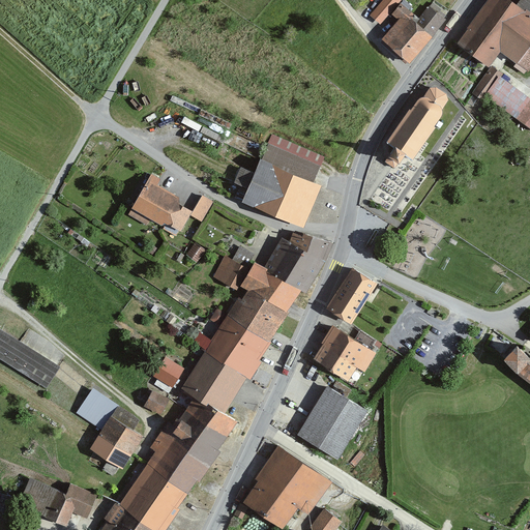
[(382,0),(369,15),(380,26),(405,0),(382,0)]
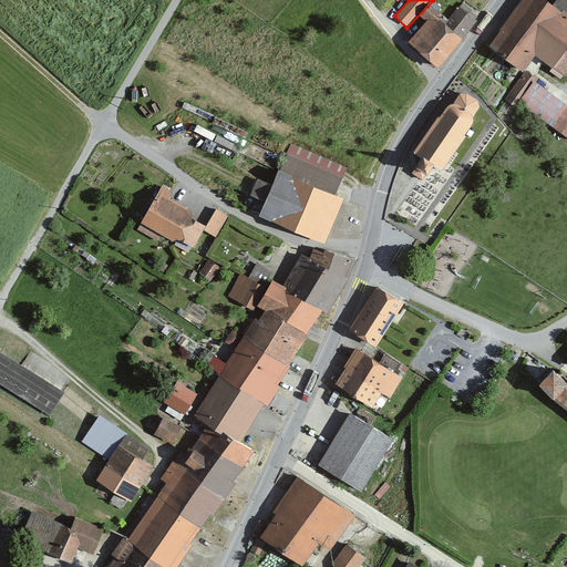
[(544,0),(525,0),(491,49),(521,69),(532,53),(553,68),(566,49),(566,47),(566,0),(556,0),(552,6),(544,0)]
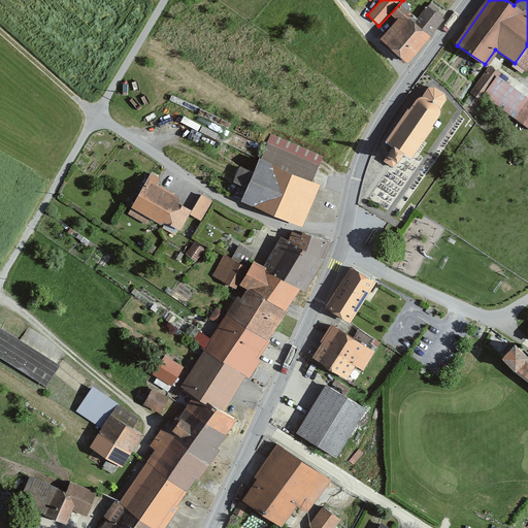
[(381,41),(407,64),(430,36),(414,22),(417,19),(401,4),(392,13),(399,22),(381,41)]
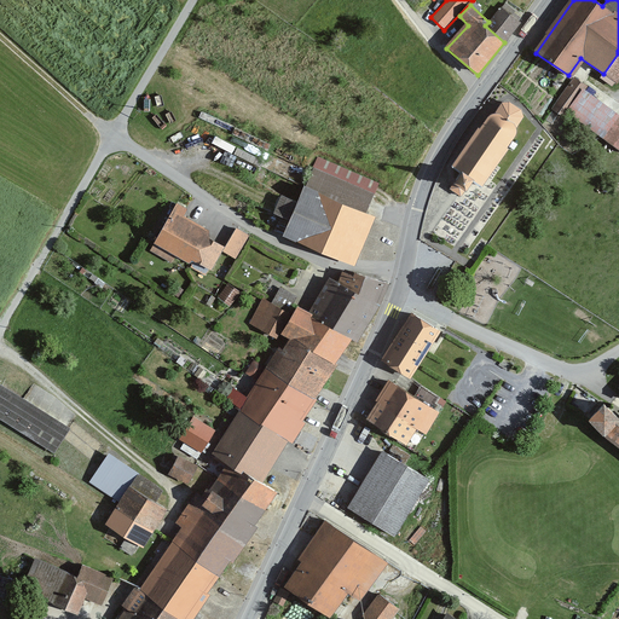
[(485,25),(504,42),(519,21),(502,7),(489,22),(485,25)]
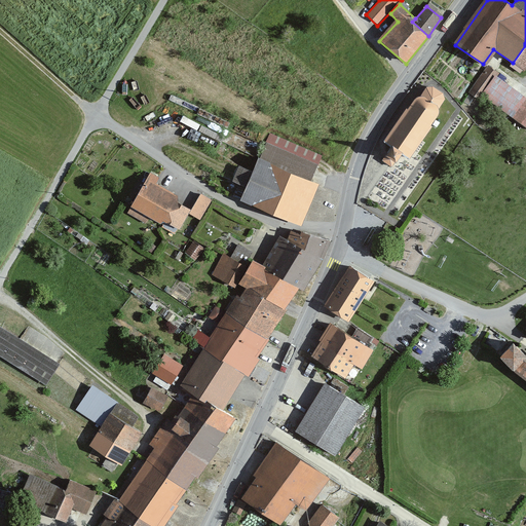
[(480,78),(471,91),(478,97),(481,91),(525,123),(525,96),(494,74),(496,71),(489,66),(480,78)]
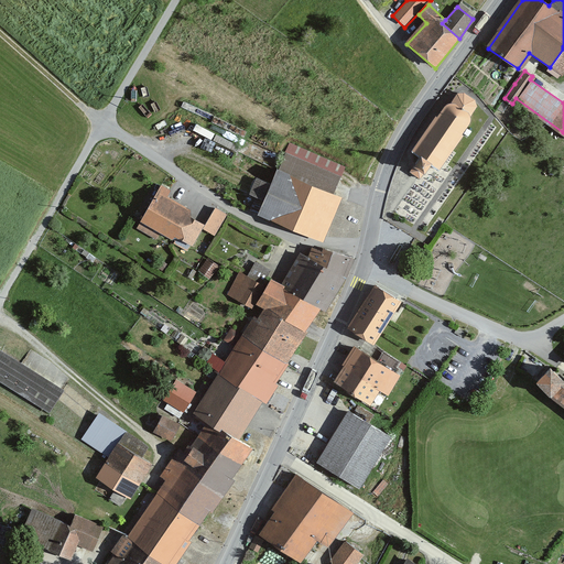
[(435,112),(412,147),(422,153),(415,163),(425,170),(431,161),(440,167),(464,131),(463,130),(470,118),(472,111),(477,102),(476,96),(465,89),(457,89),(452,98),(446,101),(437,114),(435,112)]
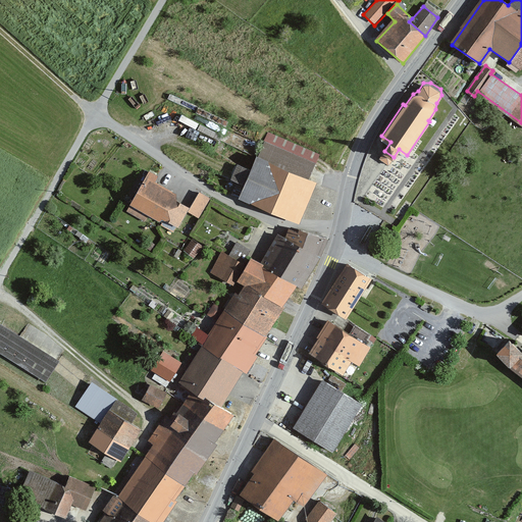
[(232,193),(291,218),(315,161),(266,140),(259,156),(258,155),(251,171),(238,166),(231,178),(238,181),(232,193)]
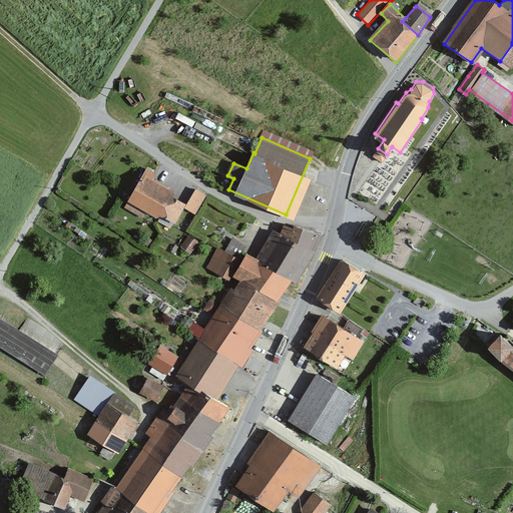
[(160,214),(170,195),(173,189),(151,177),(154,171),(146,167),(130,198),(160,214)]
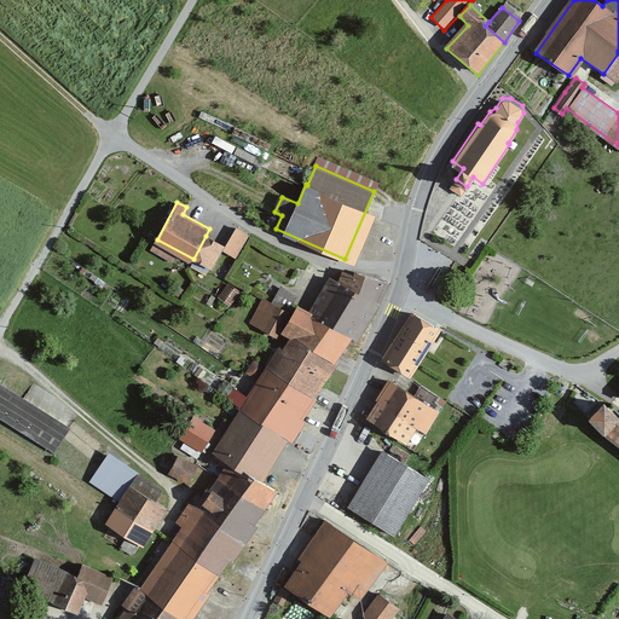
[(249,233),(236,226),(224,248),(236,256),(249,233)]
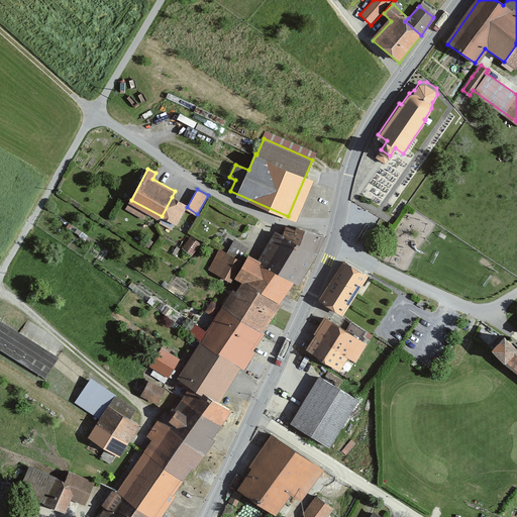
[(172,197),(162,216),(159,222),(172,229),(185,203),(172,197)]
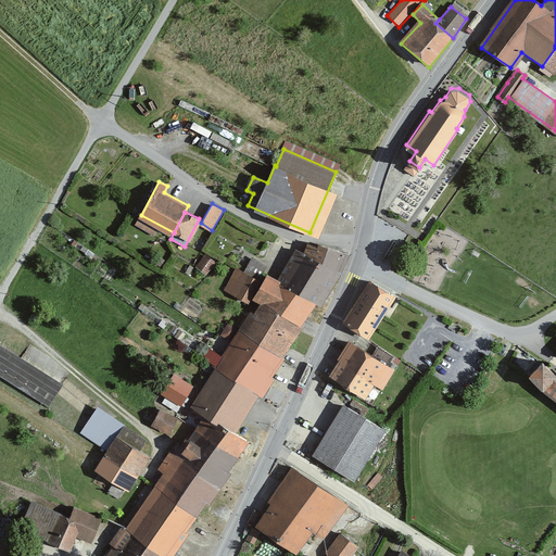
[(311,241),(304,250),(339,272),(348,256),(324,241),(320,247),(311,241)]
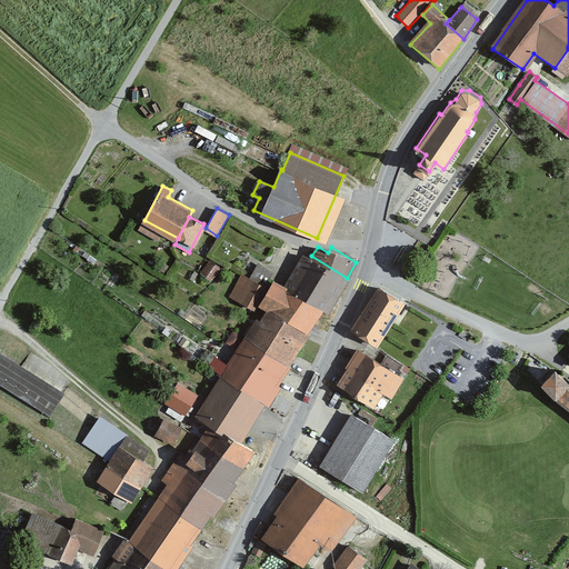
[(326,310),(347,278),(311,256),(305,251),(285,283),(321,307),(326,310)]
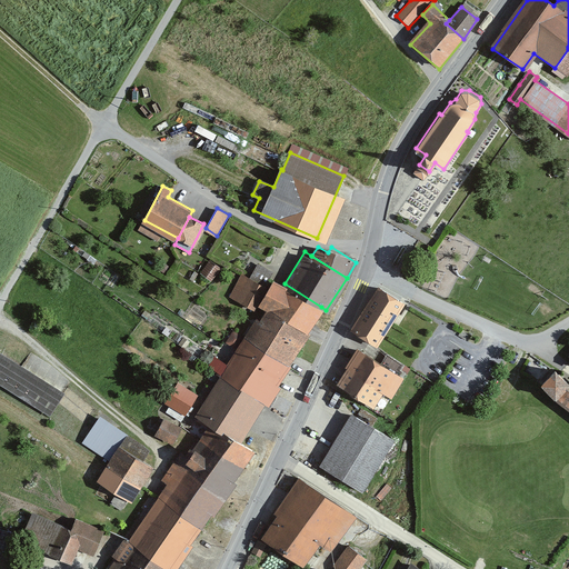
[(220,267),(210,260),(202,271),(212,279),(220,267)]
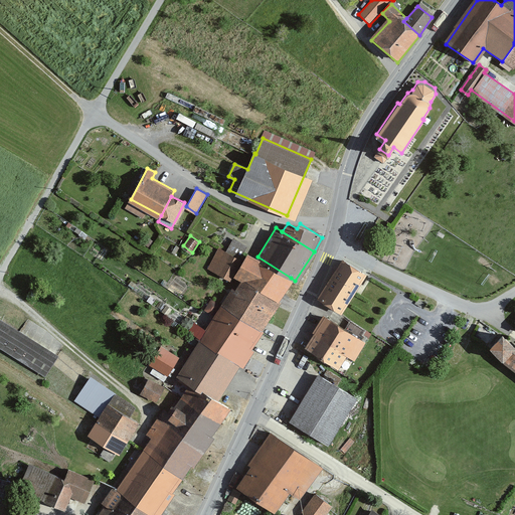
[(219,247),(209,268),(230,278),(240,259),(219,247)]
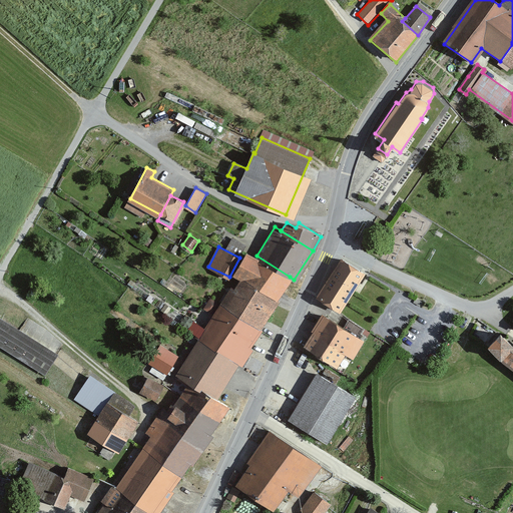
[(276,300),(290,277),(257,255),(247,250),(233,274),(241,278),(276,300)]
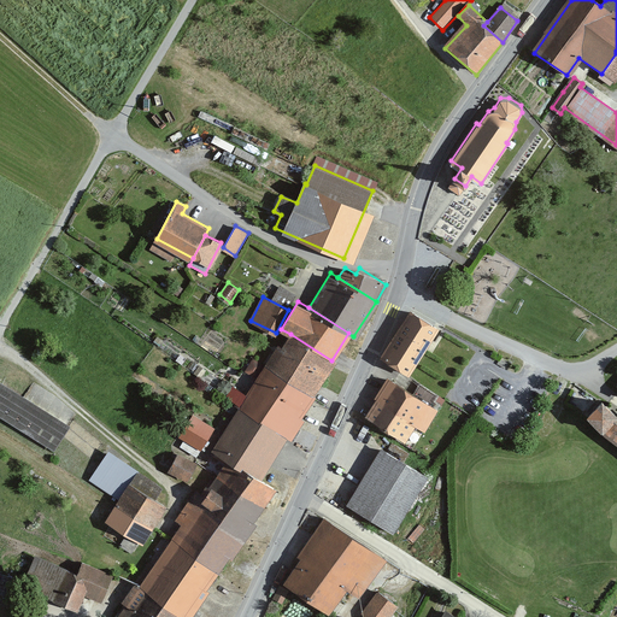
[(413,306),(385,356),(413,371),(441,322),(413,306)]
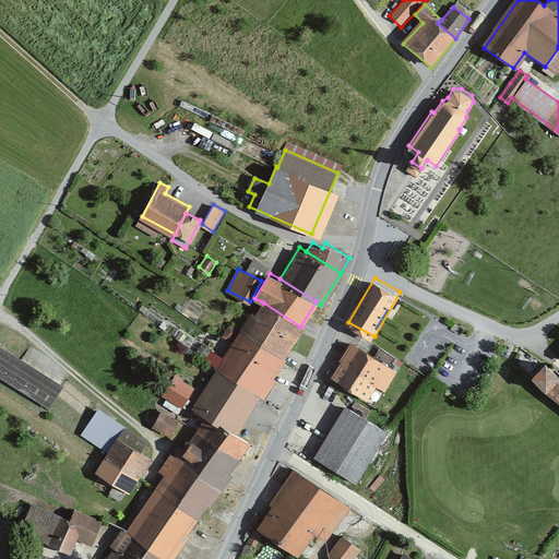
[(282,355),(300,326),(263,302),(256,314),(252,313),(242,330),(282,355)]
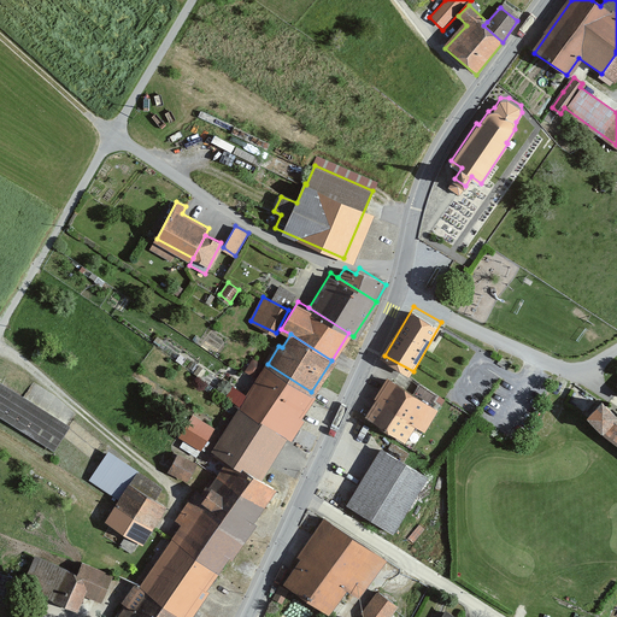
[(258,378),(268,364),(254,357),(246,371),(258,378)]
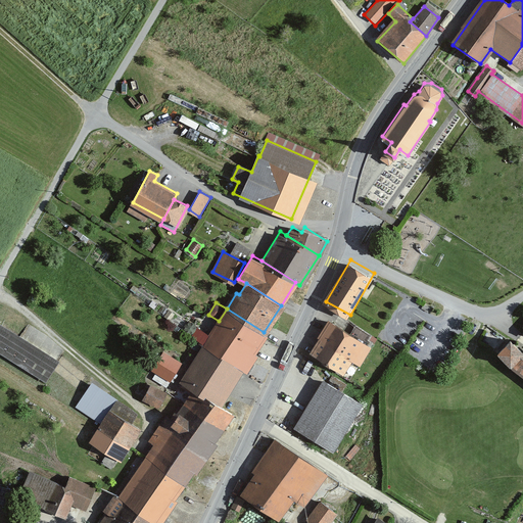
[(431,307),(424,303),(421,307),(428,312),(431,307)]
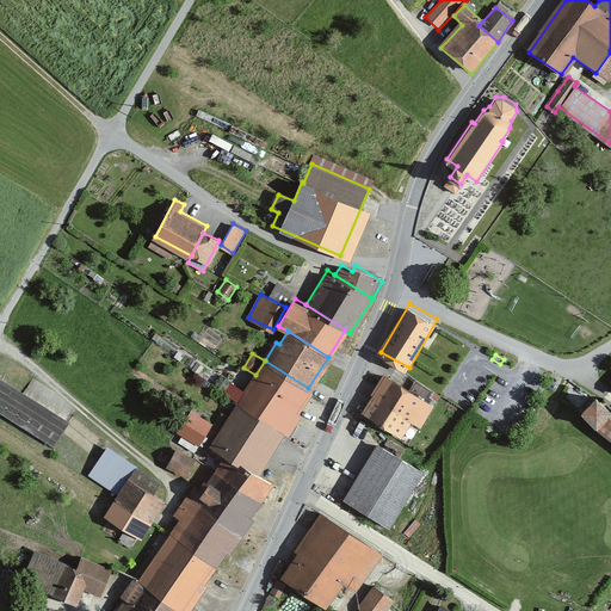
[(283,429),(308,388),(265,360),(255,375),(239,401),(282,427),(283,429)]
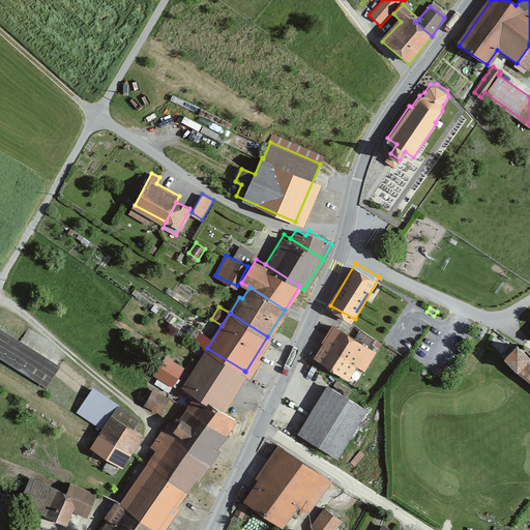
[(325,345),(315,360),(348,381),(358,365),(362,369),(374,351),(334,326),(323,344),(325,345)]
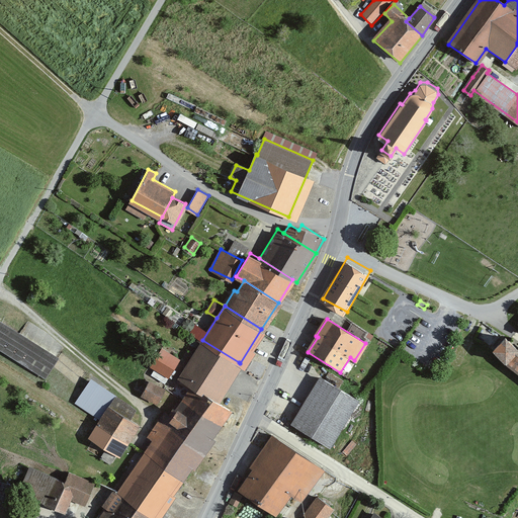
[(1,321),(0,322),(0,345),(45,376),(57,359),(1,321)]
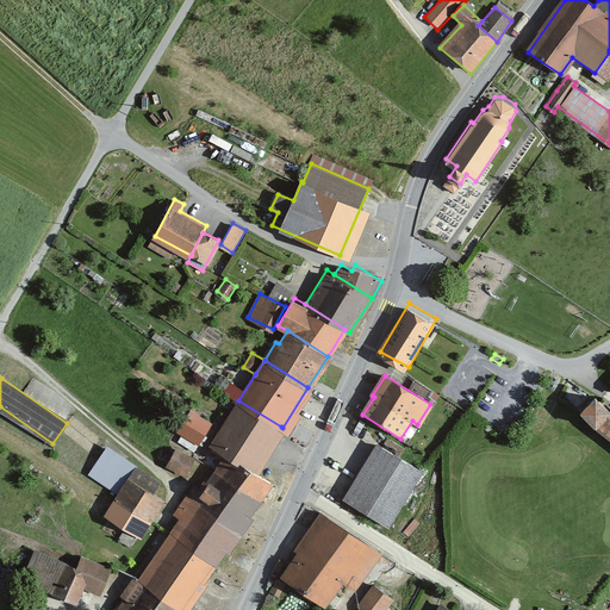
[(609,409),(596,397),(578,417),(609,444),(609,409)]
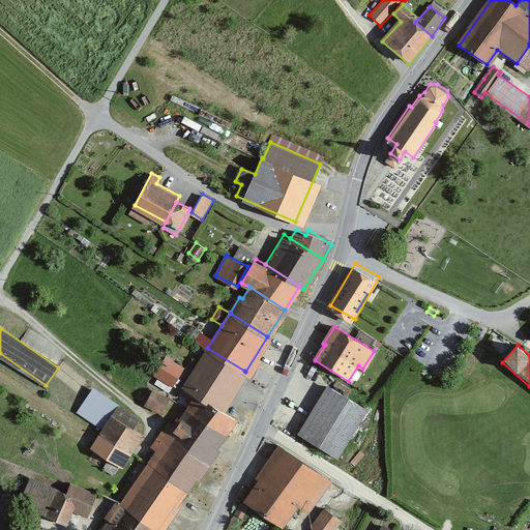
[(221,408),(244,371),(207,348),(184,384),(197,392),(221,408)]
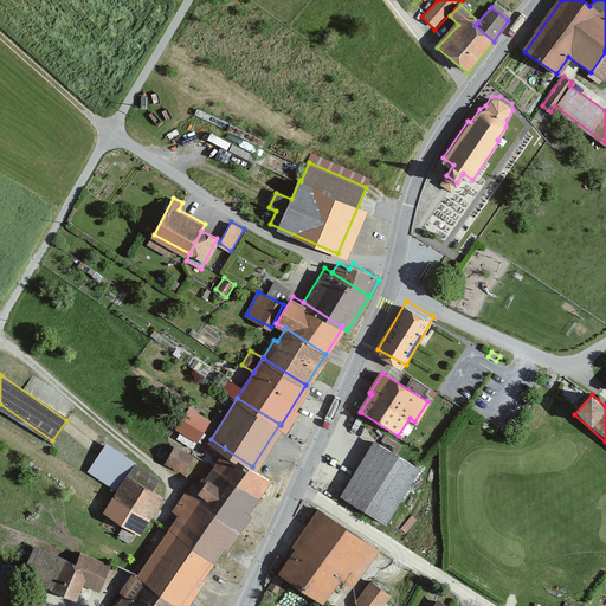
[(189,407),(178,429),(197,440),(210,419),(189,407)]
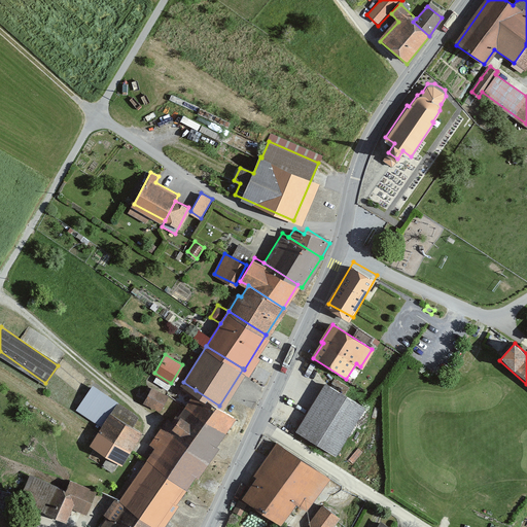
[(103,427),(93,444),(121,462),(141,433),(131,427),(138,416),(93,386),(77,410),(103,427)]
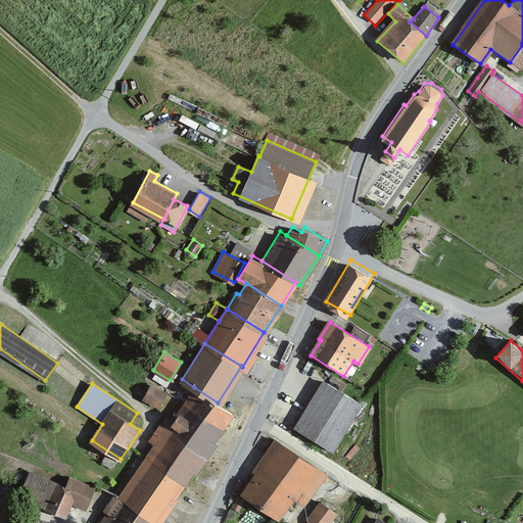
[(324,383),(295,430),(336,455),(365,407),(324,383)]
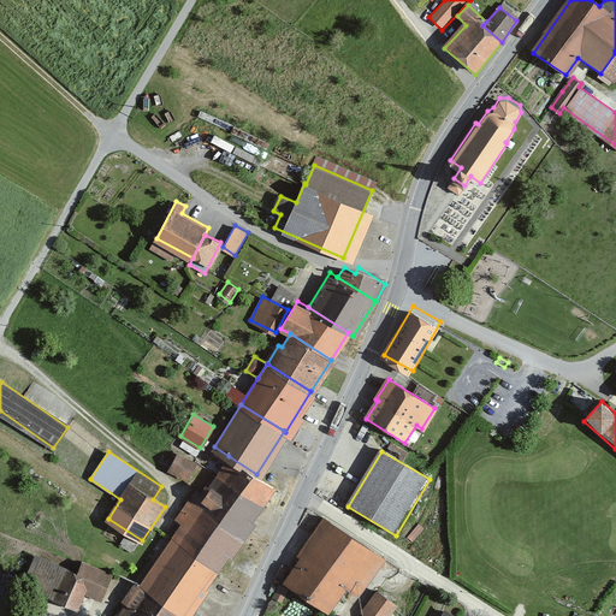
[(196,461),(177,452),(170,468),(188,478),(196,461)]
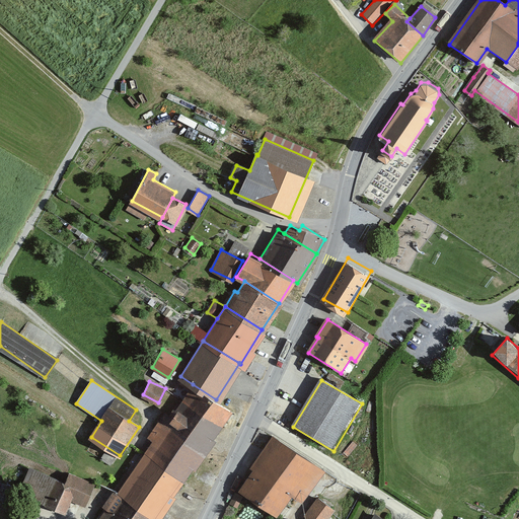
[(203,447),(228,406),(216,399),(193,384),(171,417),(164,412),(159,420),(203,447)]
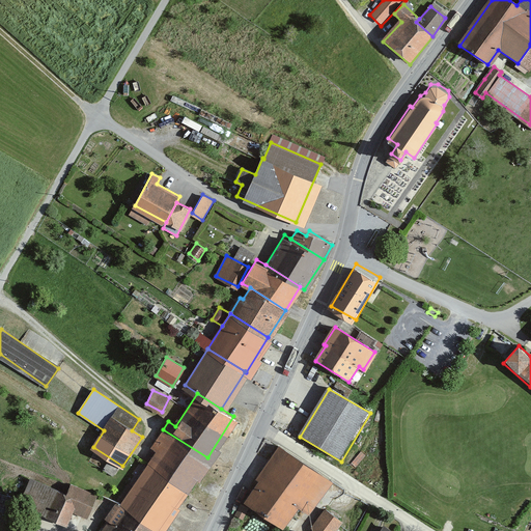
[(188,488),(207,457),(163,429),(152,446),(156,448),(147,463),(188,488)]
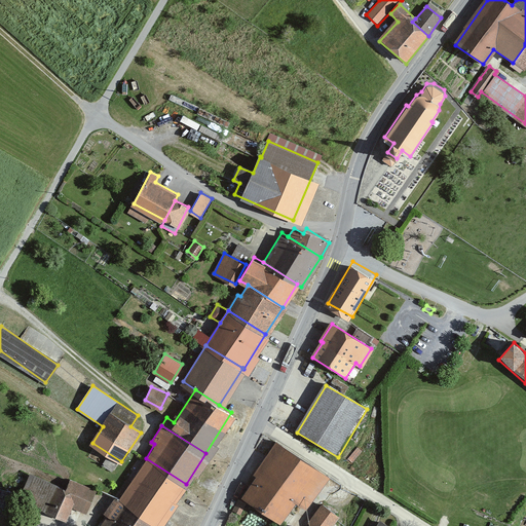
[(280,443),(242,494),(280,522),(297,500),(304,505),(326,476),(280,443)]
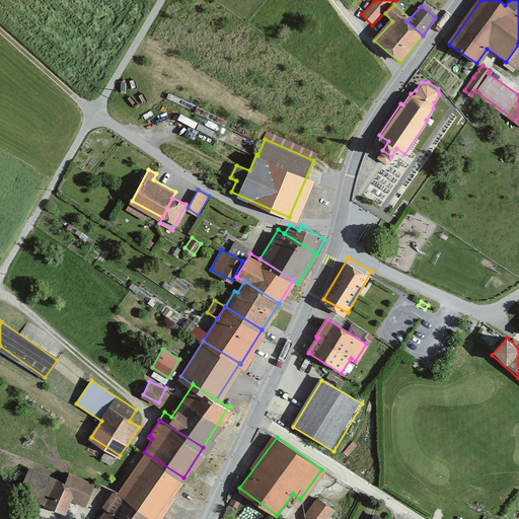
[(105,450),(101,457),(113,463),(117,455),(105,450)]
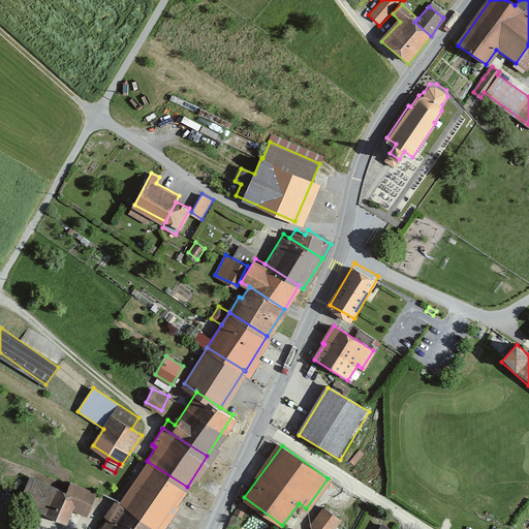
[(161,528),(187,487),(147,461),(120,502),(161,528)]
